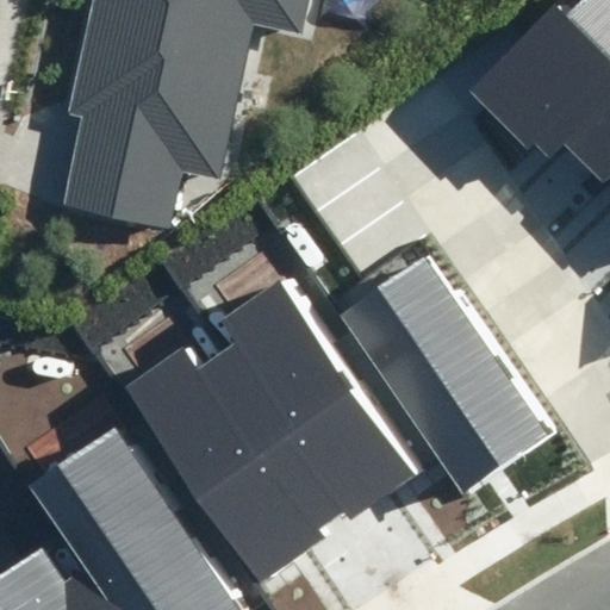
[(62,205),(172,229),(184,170),(222,179),(255,23),(304,33),(310,0),(91,0),(67,112),(82,114),(62,205)]
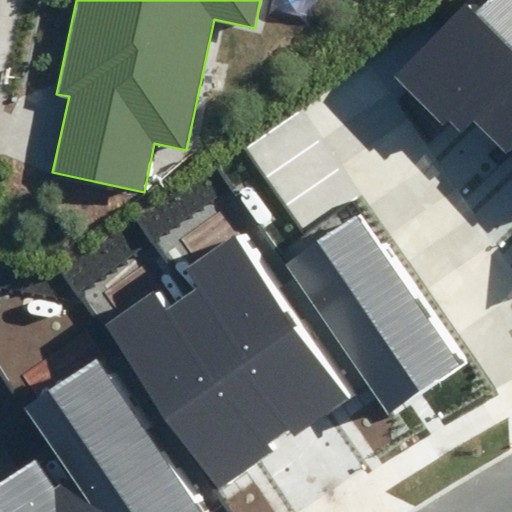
[(472,123),(511,82),(511,0),(489,0),(479,10),(468,0),(393,76),(443,126),(448,120),(462,133),(472,123)]
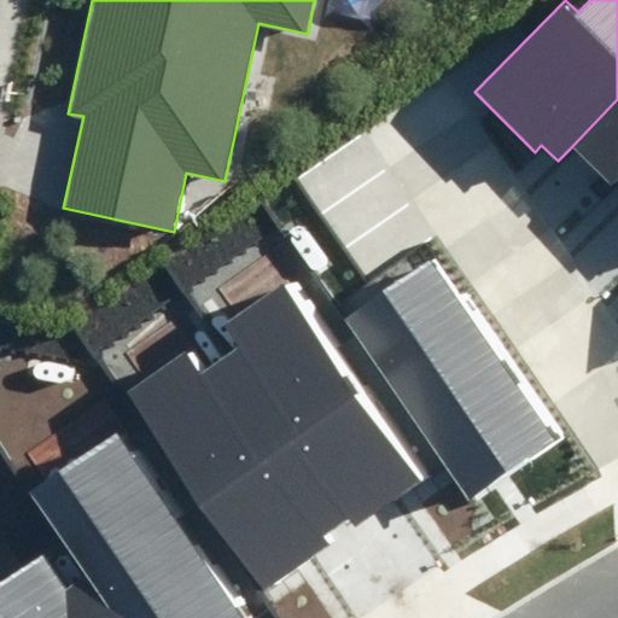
[(617,99),(570,149),(611,190),(617,182),(617,99)]
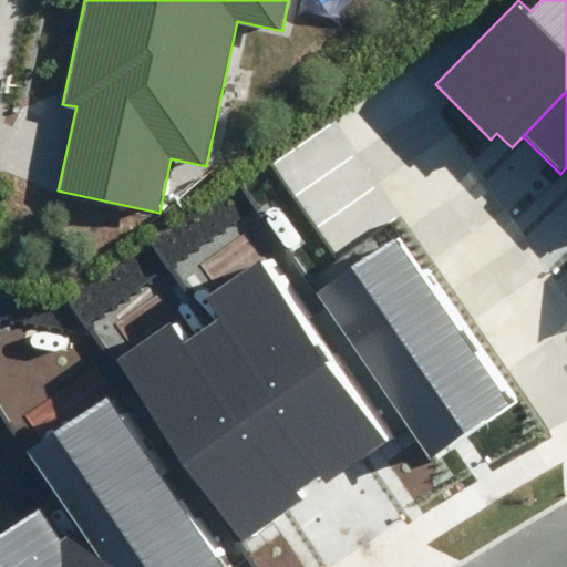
[(515,401),(400,235),(316,291),(431,459),(515,401)]
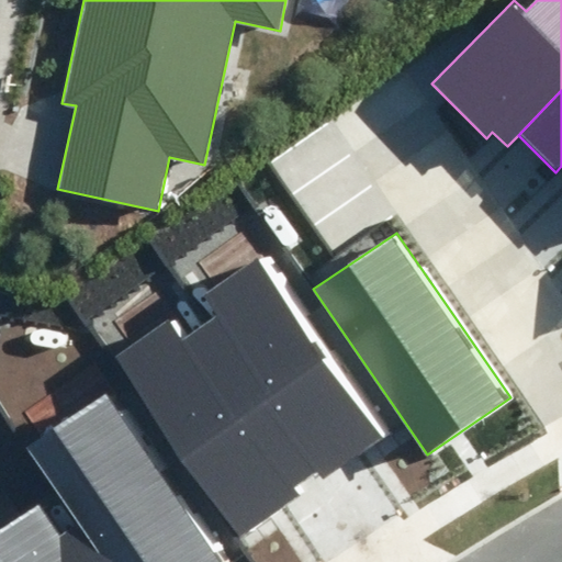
[(225,312),(204,327),(310,475),(325,464),(329,471),(390,428),(265,251),(210,290),(225,312)]
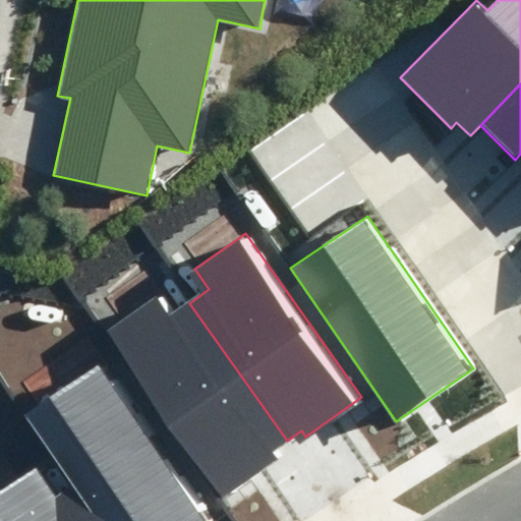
[(287,441),(189,303),(172,315),(157,295),(105,332),(221,497),(276,459),(272,453),(287,441)]
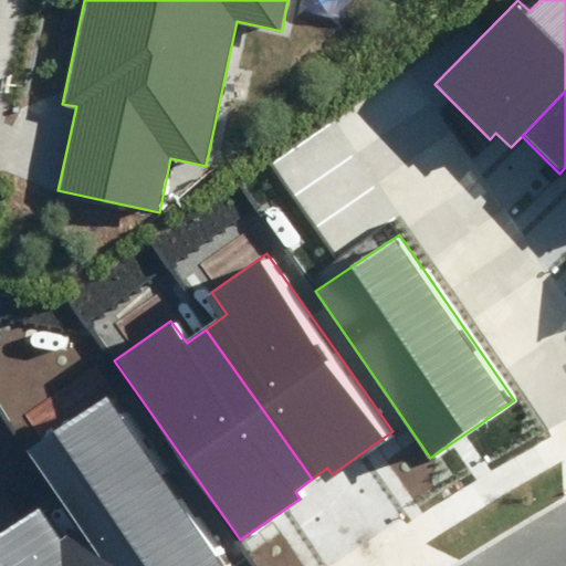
[(219,565),(109,399),(28,451),(77,527),(70,533),(91,565),(219,565)]
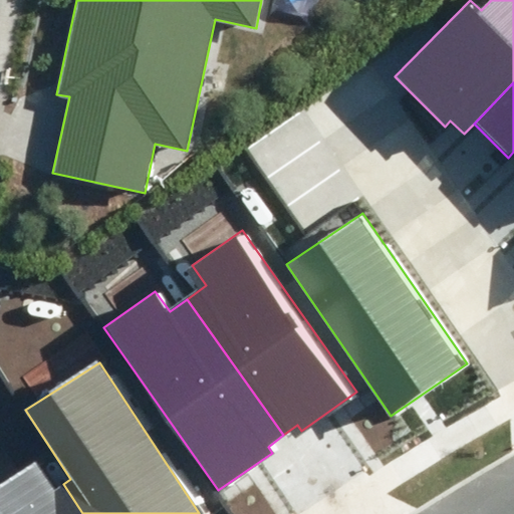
[(82,513),(63,484),(55,490),(36,462),(0,485),(0,513),(82,513)]
